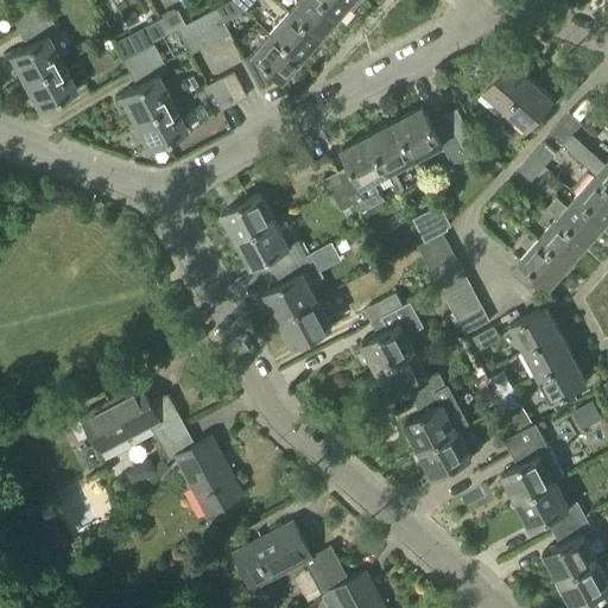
[(18,33),(49,16),(39,0),(37,0),(8,16),(18,33)]
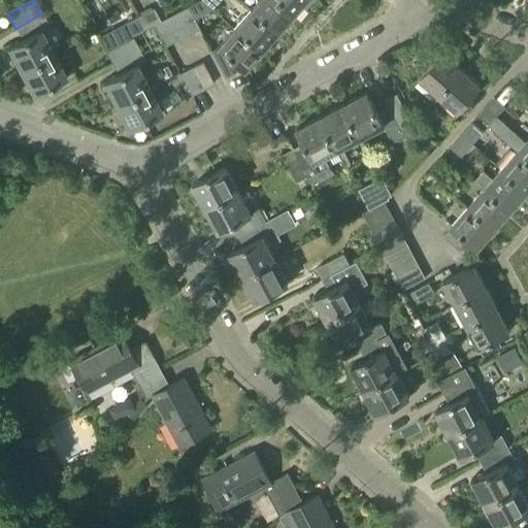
[(199,0),(198,0),(187,6),(192,15),(206,7),(199,0)]
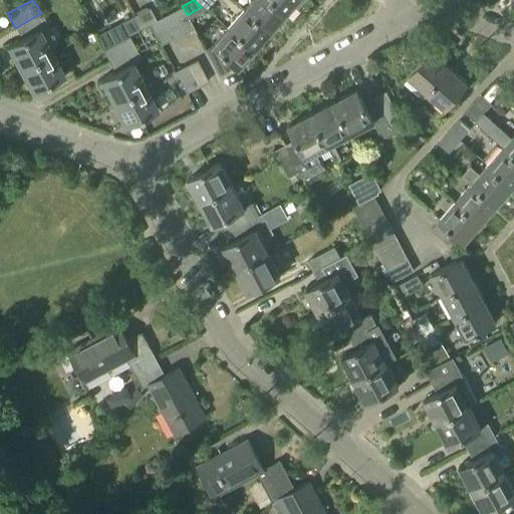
[(268,0),(251,0),(243,10),(268,31),(284,14),(268,0)]
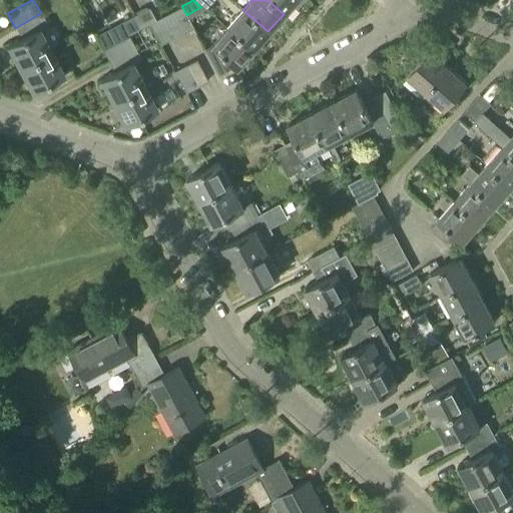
[(303,0),(268,0),(284,14),(291,5),(296,9),(303,0)]
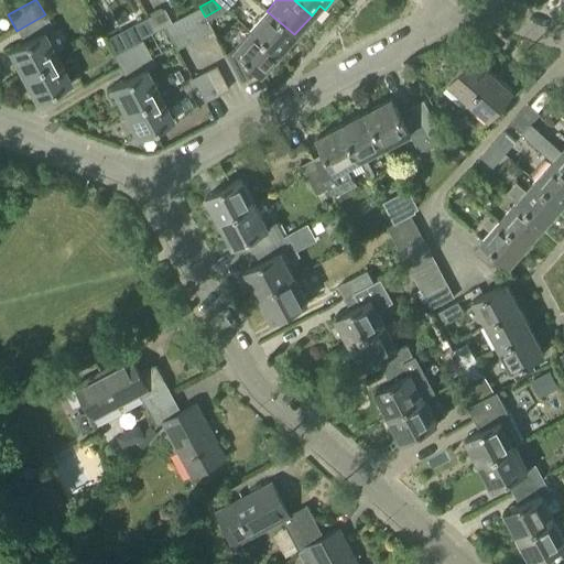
[(199,7),(188,13),(201,36),(212,31),(205,17),(199,7)]
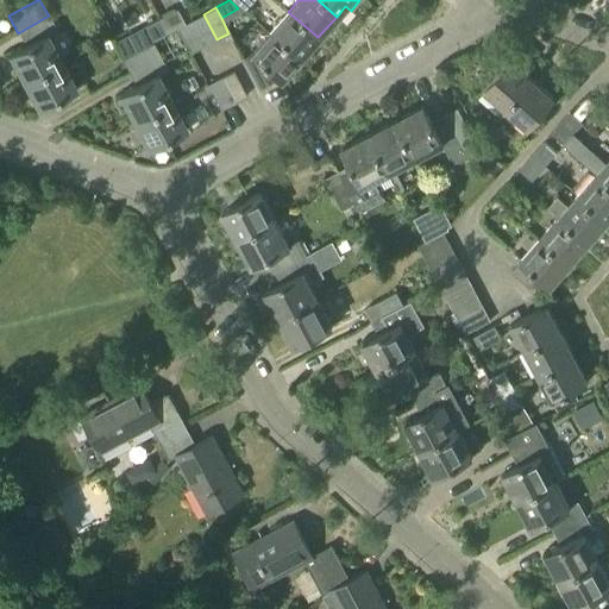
[(176,10),(159,18),(168,33),(177,29),(176,27),(184,24),(176,10)]
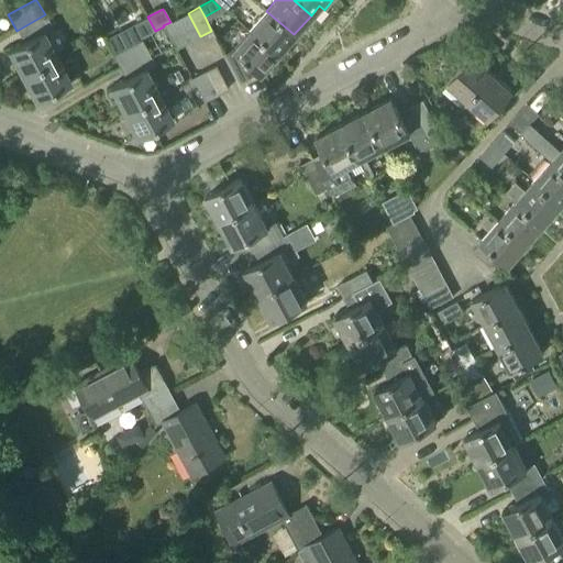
[(294,34),(266,11),(250,31),(276,54),(294,34)]
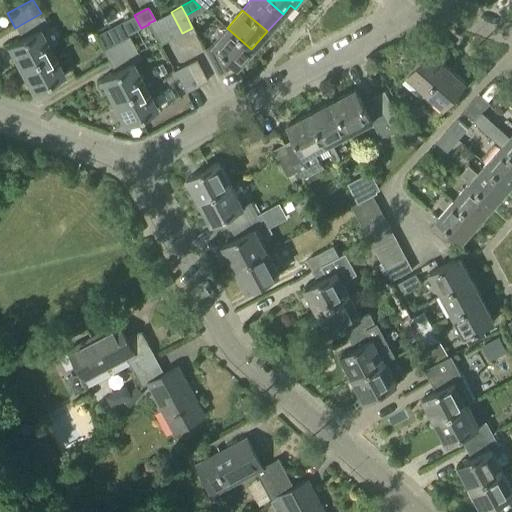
[(111,11),(97,19),(102,28),(116,21),(111,11)]
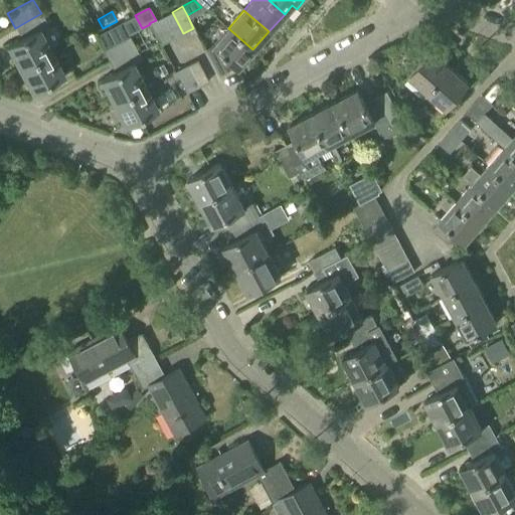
[(172,12),(161,17),(172,39),(183,33),(172,12)]
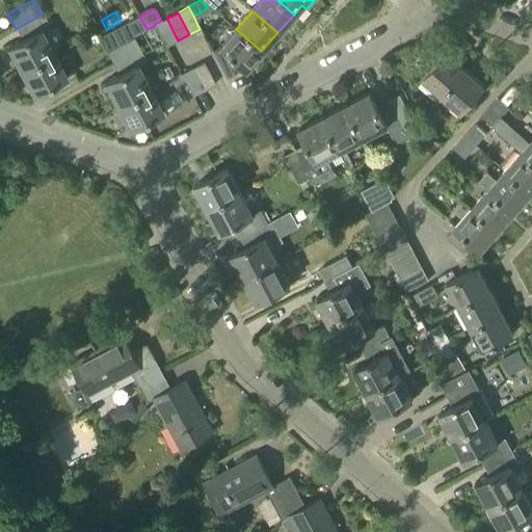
[(43,14),(16,29),(22,40),(7,48),(20,71),(52,54),(41,31),(49,26),(43,14)]
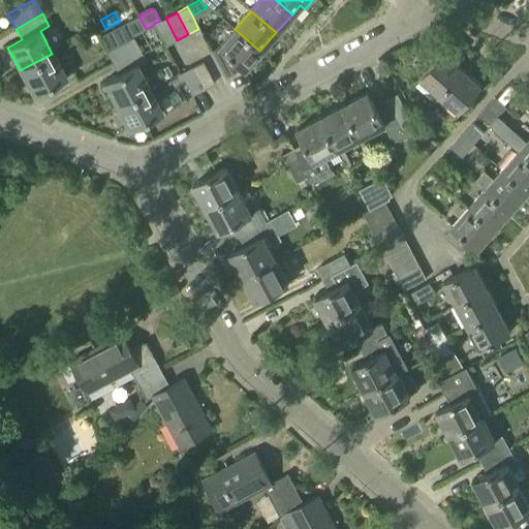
[(146,29),(138,16),(124,24),(131,37),(146,29)]
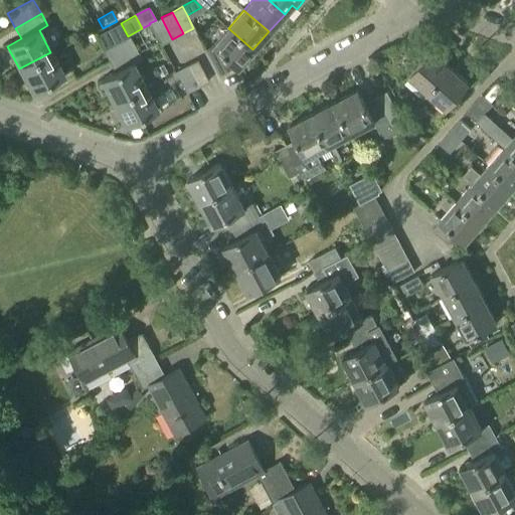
[(161,17),(156,20),(149,23),(150,24),(161,45),(172,39),(161,17)]
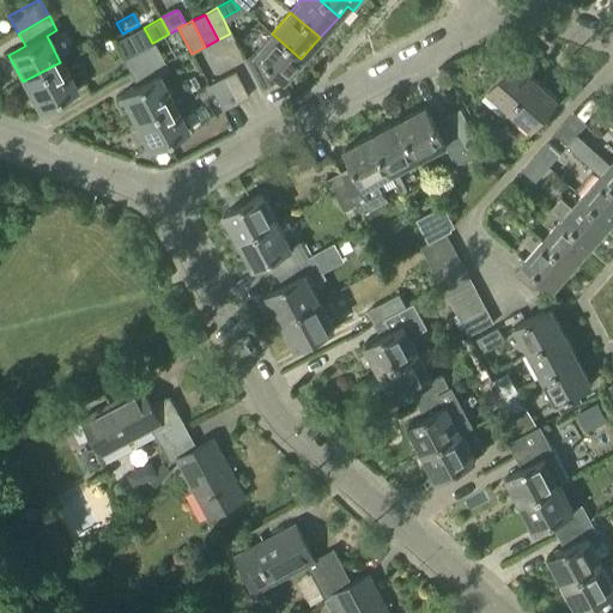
[(301,59),(272,34),(250,56),(244,60),(260,90),(280,79),(281,82),(301,59)]
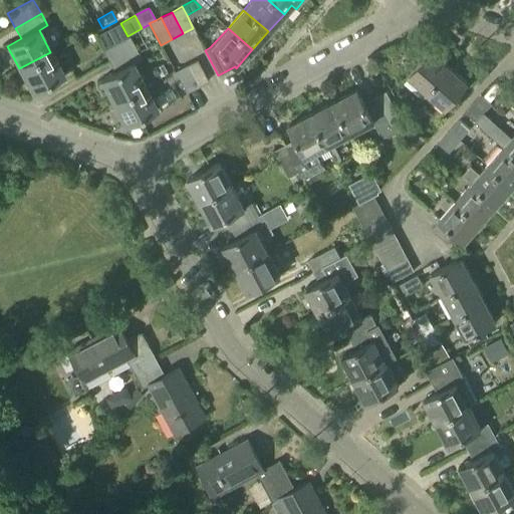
[(111,102),(144,86),(132,63),(140,59),(127,37),(103,50),(114,72),(100,80),(111,102)]
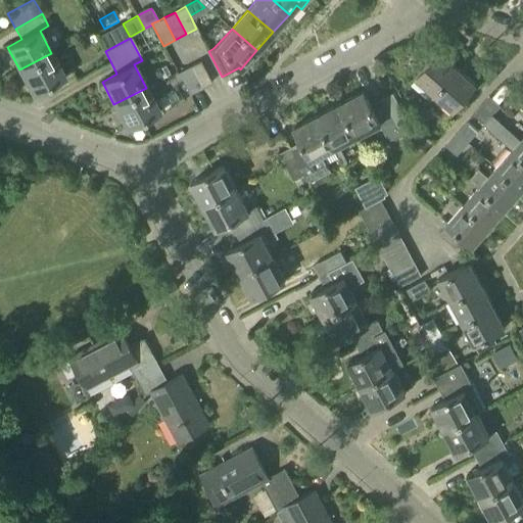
[(63,76),(51,53),(19,69),(32,93),(63,76)]
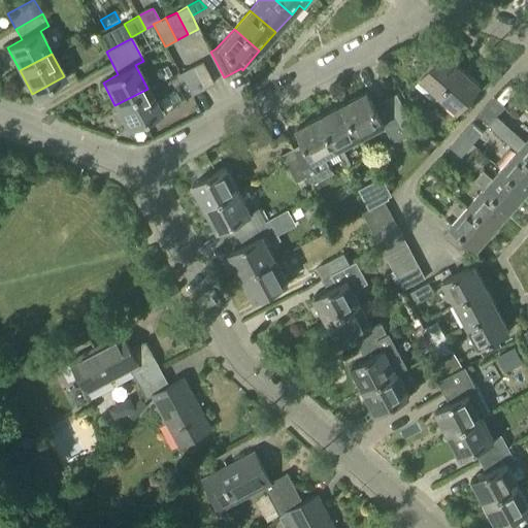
[(438,96),(461,70),(442,54),(420,79),(438,96)]
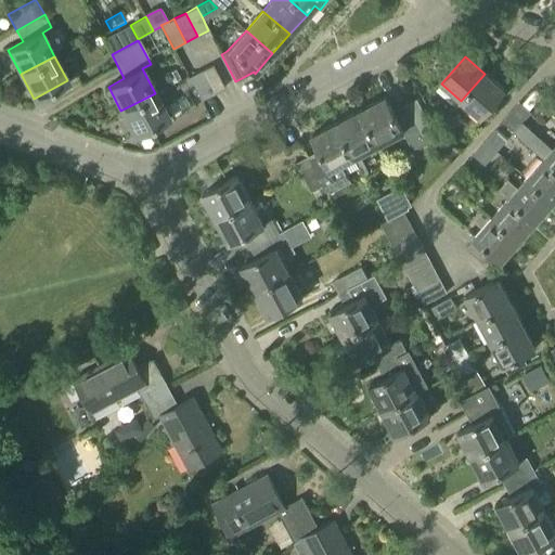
[(213,66),(201,72),(213,93),(223,88),(213,66)]
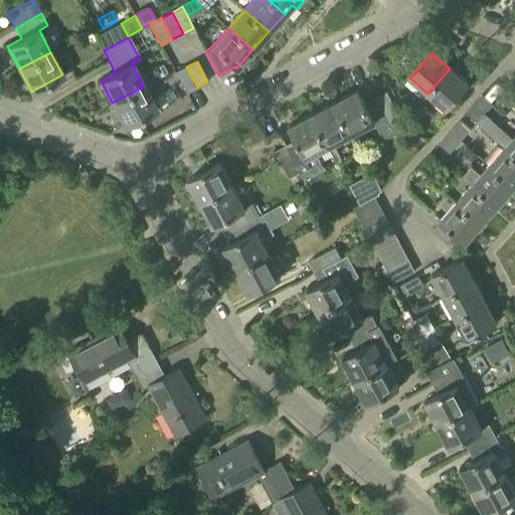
[(166,72),(162,64),(155,67),(159,76),(166,72)]
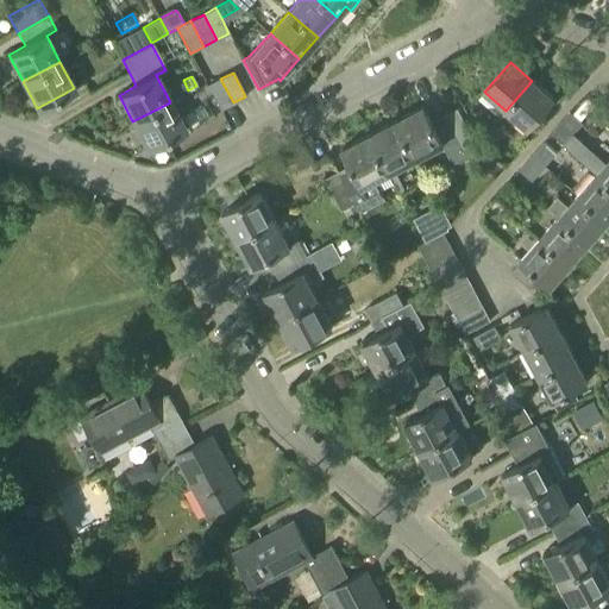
[(233,102),(220,79),(207,86),(219,110),(233,102)]
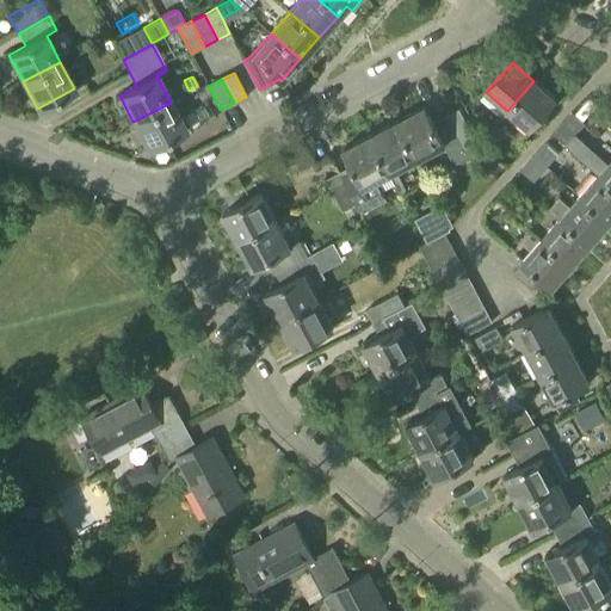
[(555,100),(534,81),(507,111),(529,130),(555,100)]
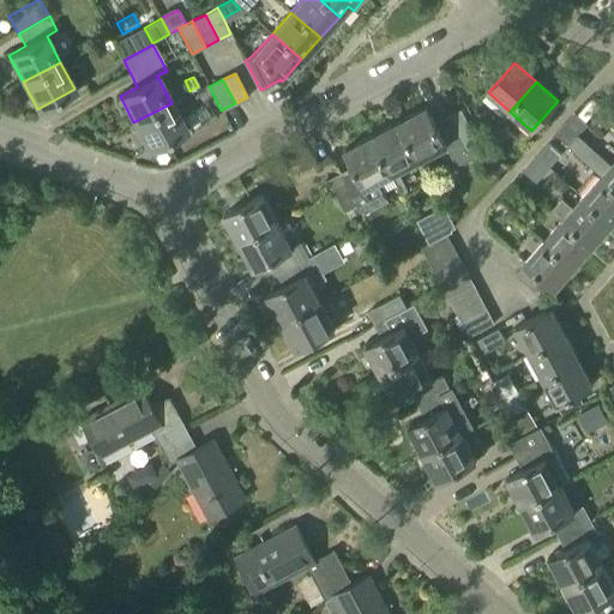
[(185,130),(172,103),(133,122),(148,150),(185,130)]
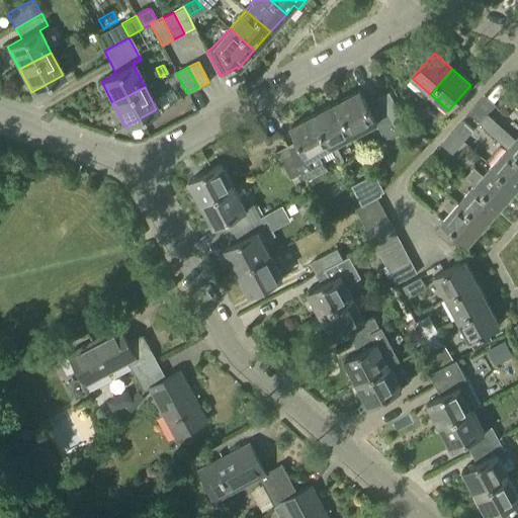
[(359,92),(336,104),(353,136),(376,124),(384,141),(400,134),(395,124),(379,98),(366,105),(359,92)]
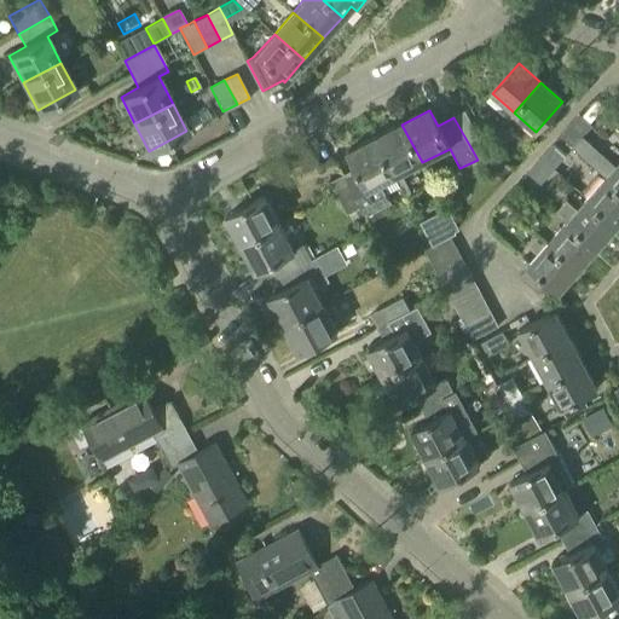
[(472,149),(481,144),(464,111),(453,117),(472,149)]
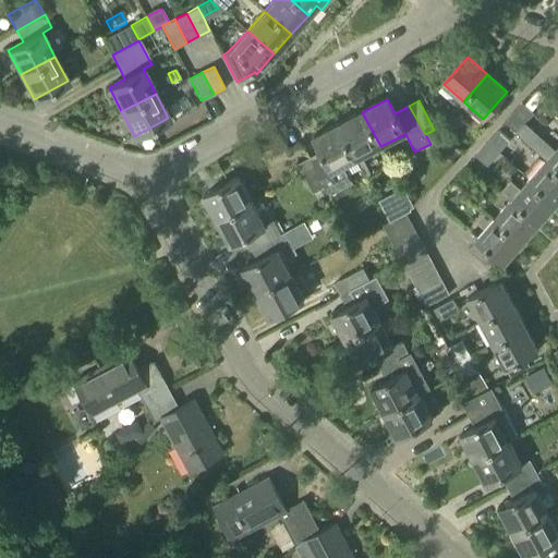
[(534,113),(522,102),(505,122),(546,159),(545,160),(557,170),(557,145),(555,149),(525,122),(534,113)]
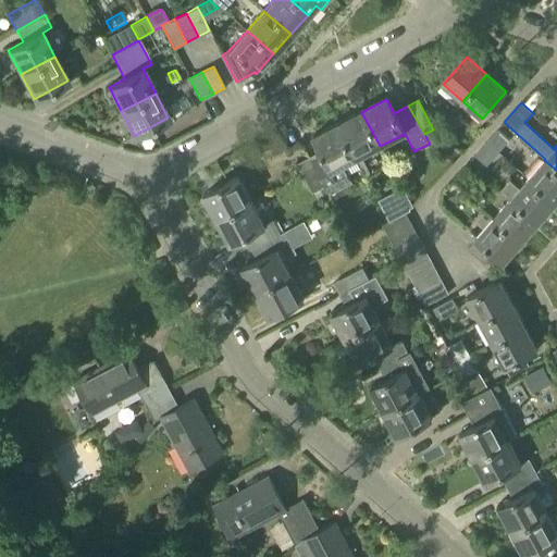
[(380,146),(361,112),(337,124),(356,159),(380,146)]
